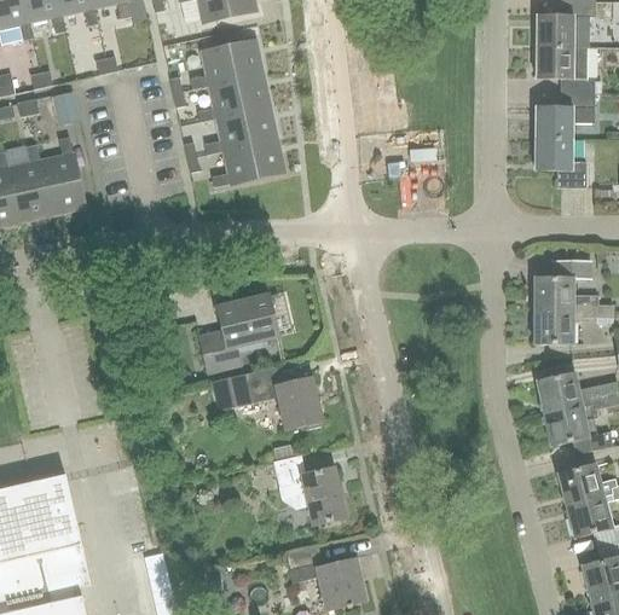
[(33,38),(29,21),(24,0),(0,0),(0,27),(18,23),(22,40),(33,38)]
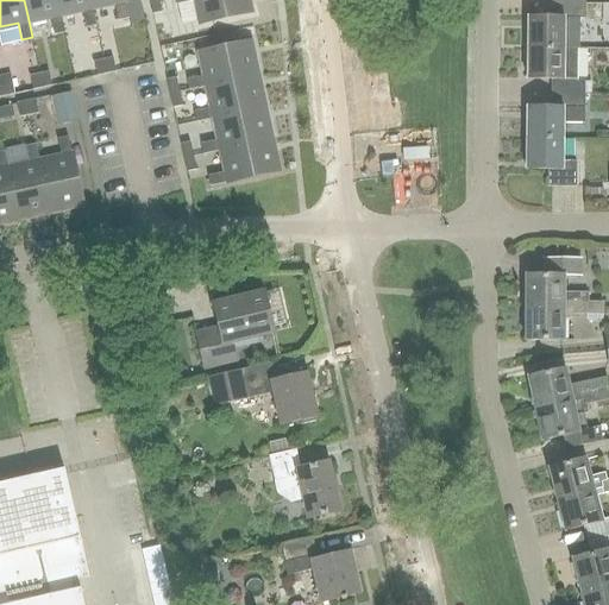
[(24,0),(29,20),(50,16),(54,32),(64,30),(61,13),(57,0),(24,0)]
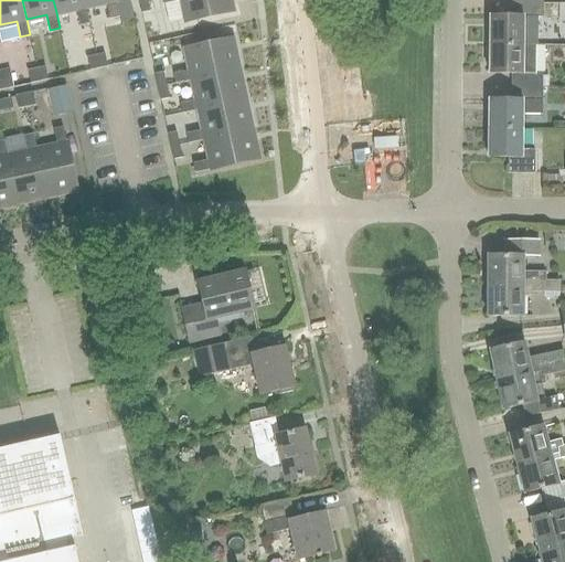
[(53,0),(56,12),(76,8),(80,23),(89,21),(86,6),(84,0),(53,0)]
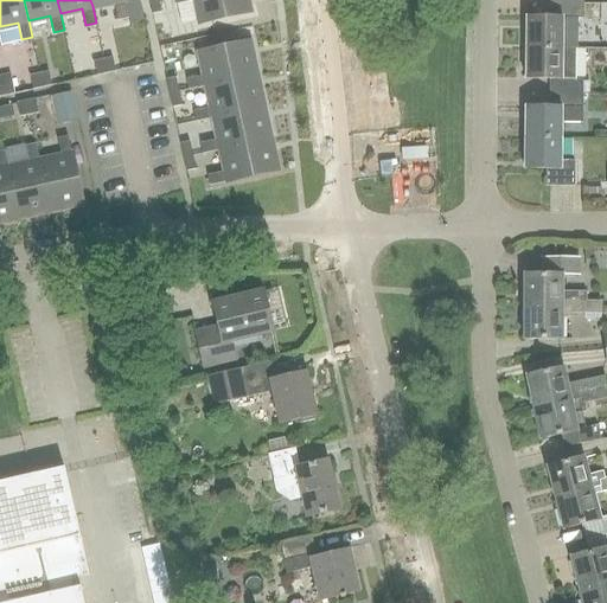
[(90,0),(93,6),(114,1),(117,18),(128,15),(125,0),(90,0)]
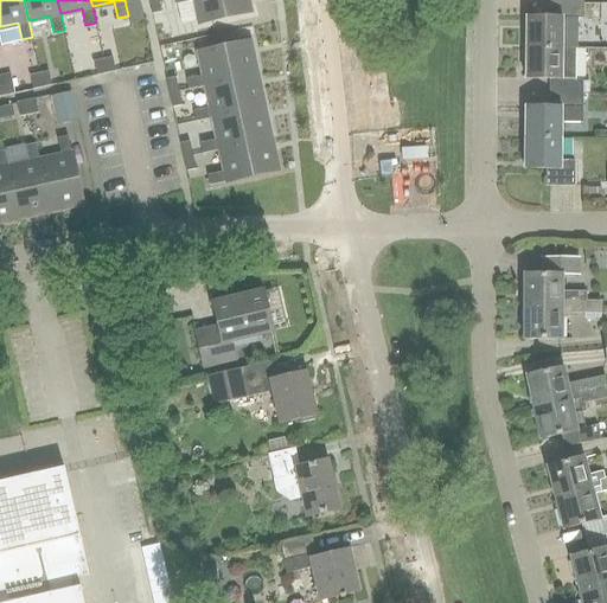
[(160,10),(158,0),(149,0),(151,11),(160,10)]
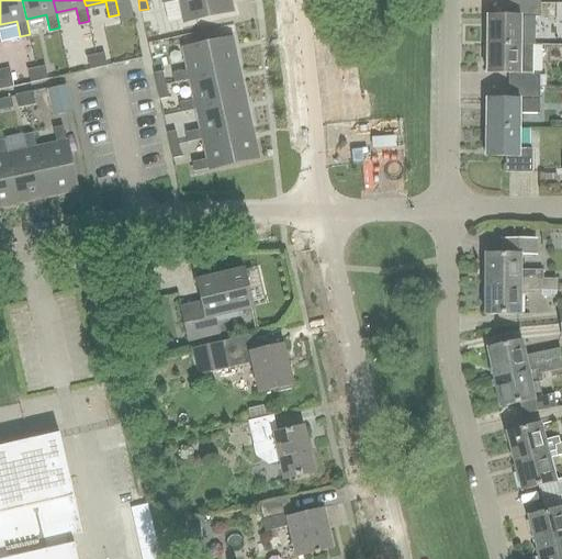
[(163,0),(164,1),(169,0),(179,0),(183,19),(232,9),(229,0),(163,0)]
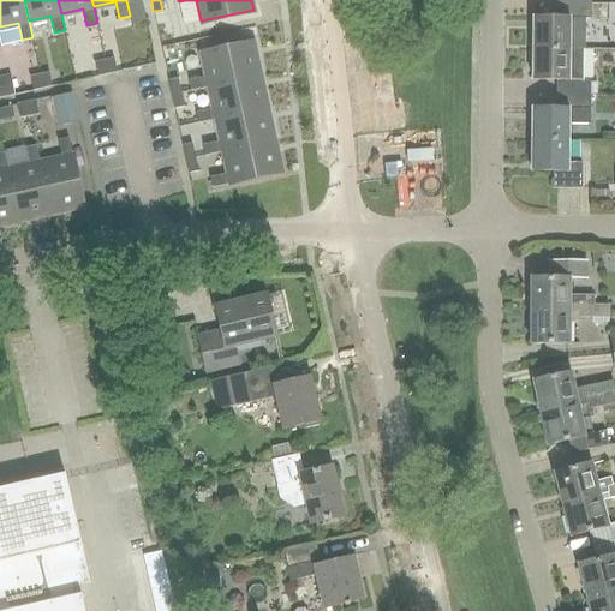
[(590,19),(590,3),(556,3),(555,17),(532,17),(532,48),(567,48),(567,46),(567,30),(585,31),(585,19),(590,19)]
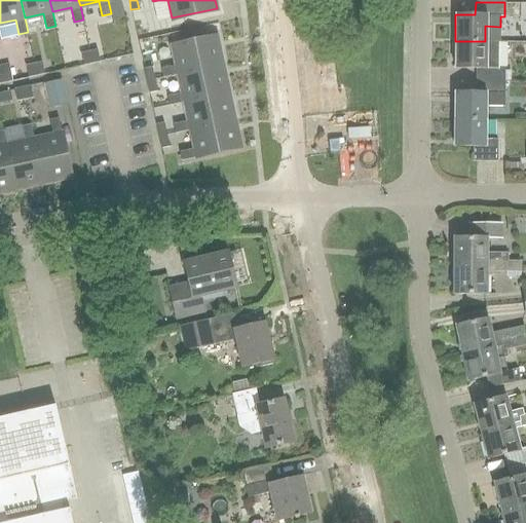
[(162,76),(177,72),(223,63),(216,34),(171,43),(176,64),(160,67),(162,76)]
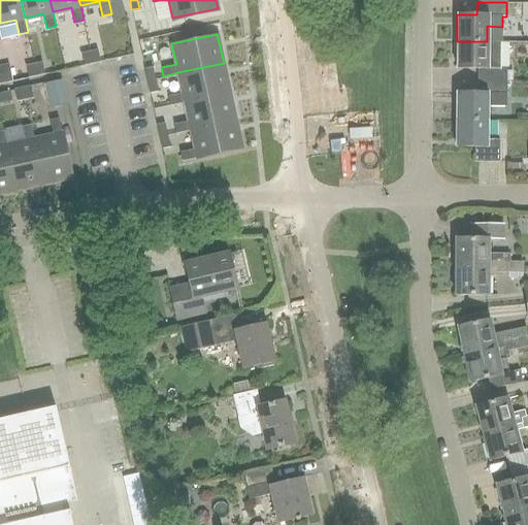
[(487,41),(457,41),(457,68),(476,68),(476,79),(505,80),(505,67),(501,67),(501,40),(487,39),(487,41)]
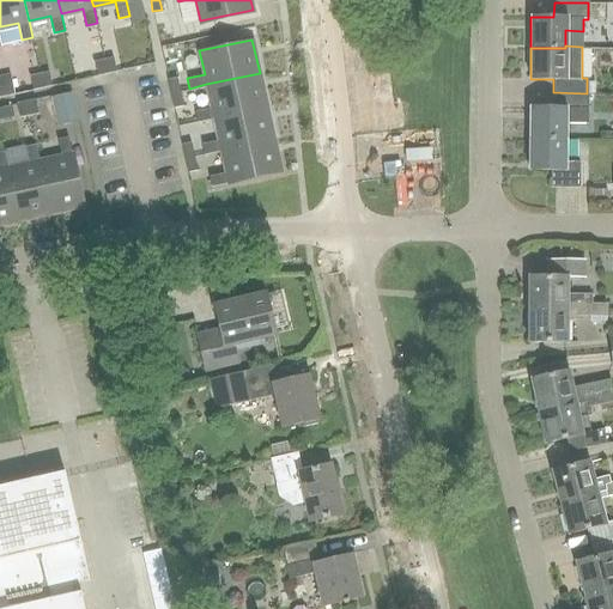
[(113,55),(103,58),(107,71),(116,69),(113,55)]
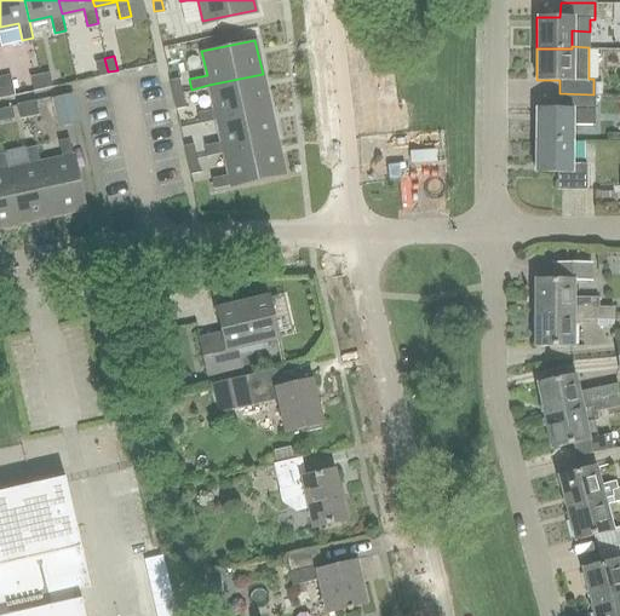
[(108,72),(104,58),(95,59),(98,74),(108,72)]
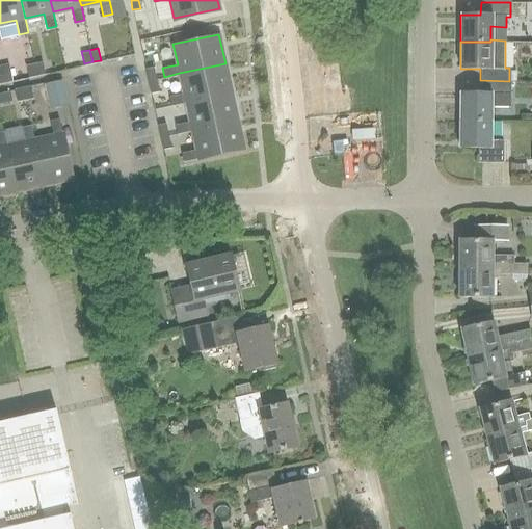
[(42,60),(33,62),(36,74),(45,73),(42,60)]
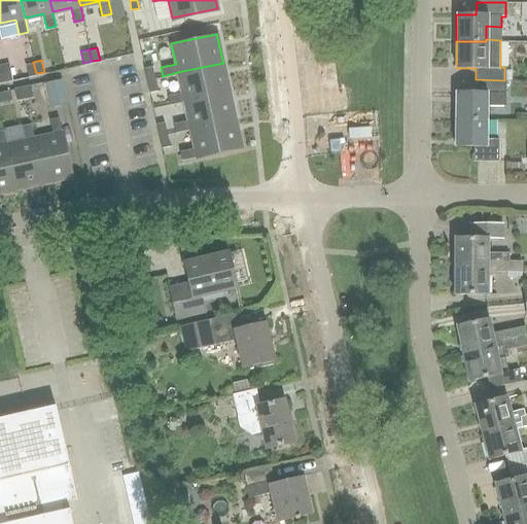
[(36,73),(33,62),(26,63),(28,75),(36,73)]
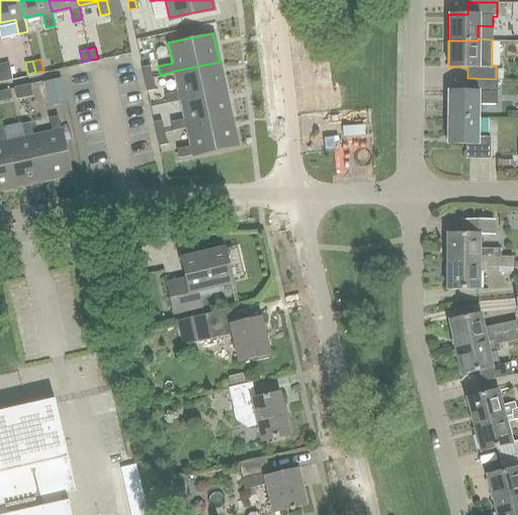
[(180,98),(226,89),(220,62),(174,71),(178,90),(164,93),(166,102),(180,98)]
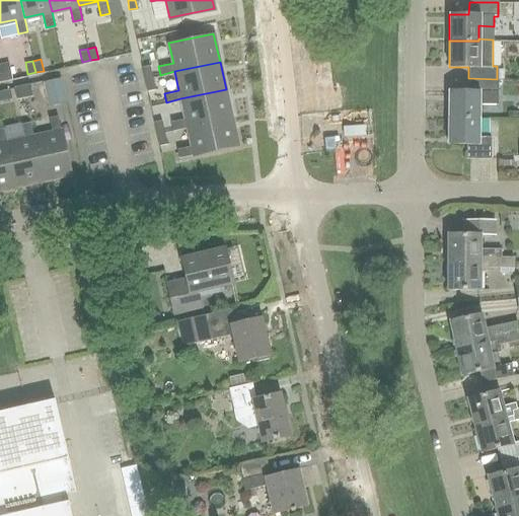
[(9,64),(0,65),(0,79),(12,77),(9,64)]
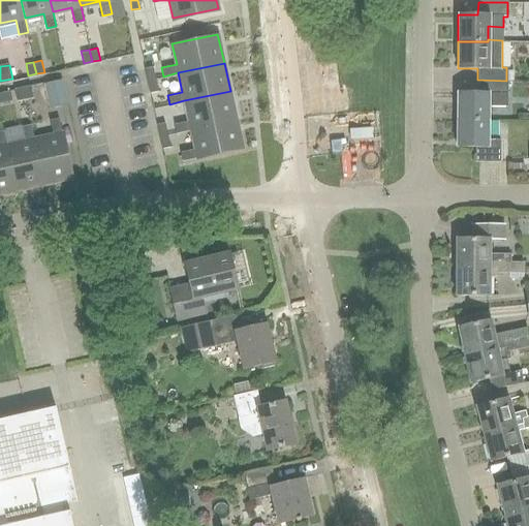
[(144,66),(147,79),(155,78),(152,65),(144,66)]
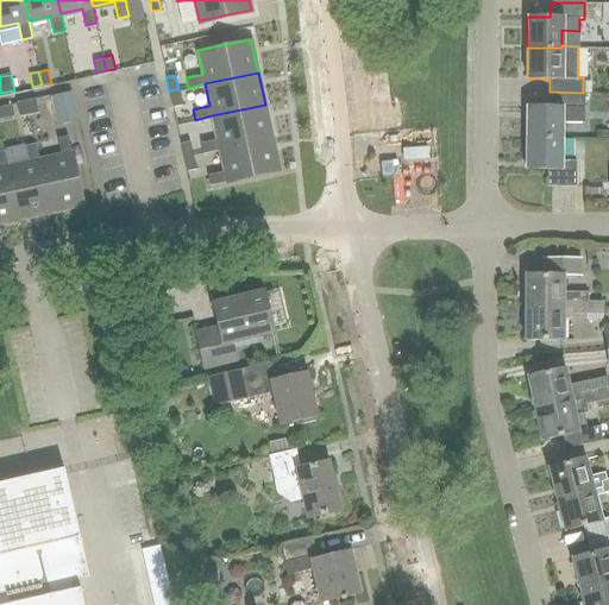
[(57,123),(76,118),(70,89),(51,94),(57,123)]
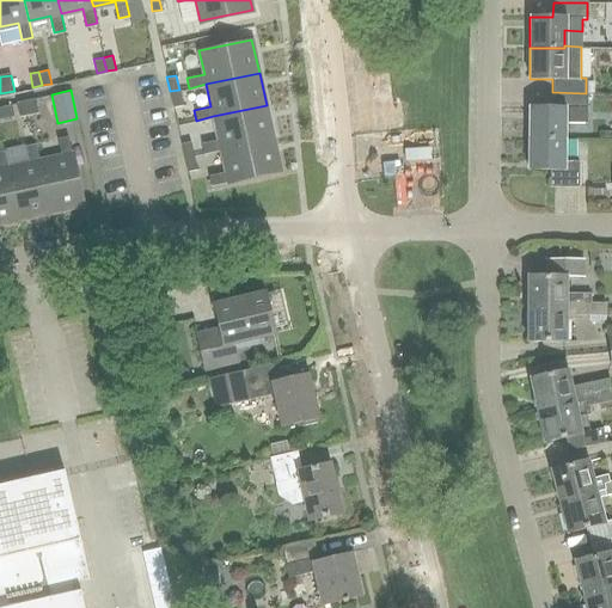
[(182,103),(179,90),(170,91),(173,105),(182,103)]
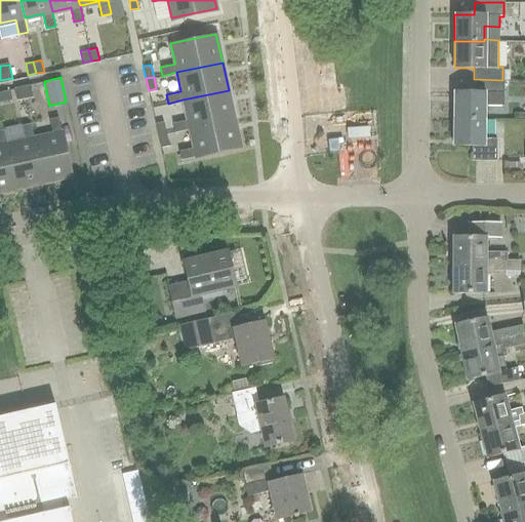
[(453,92),(453,118),(483,118),(484,104),(501,104),(501,93),(502,80),(474,79),(473,92),(453,92)]
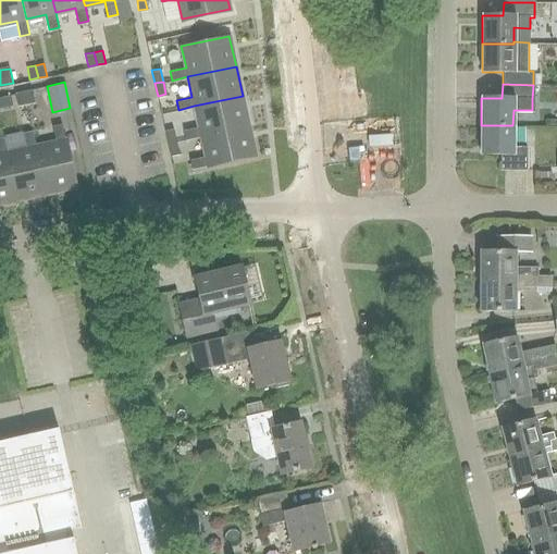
[(32,88),(23,89),(26,102),(35,101),(32,88)]
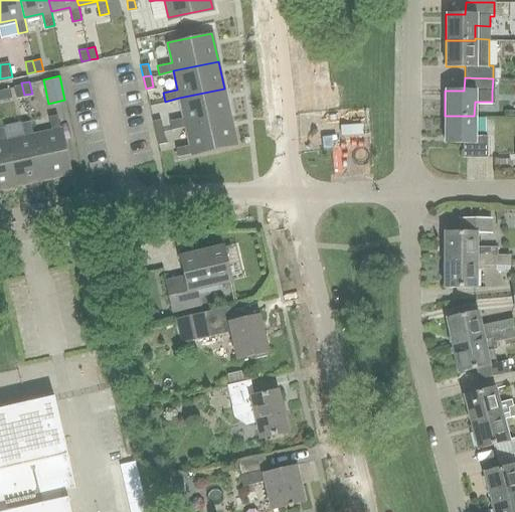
[(24,95),(21,82),(13,84),(16,97),(24,95)]
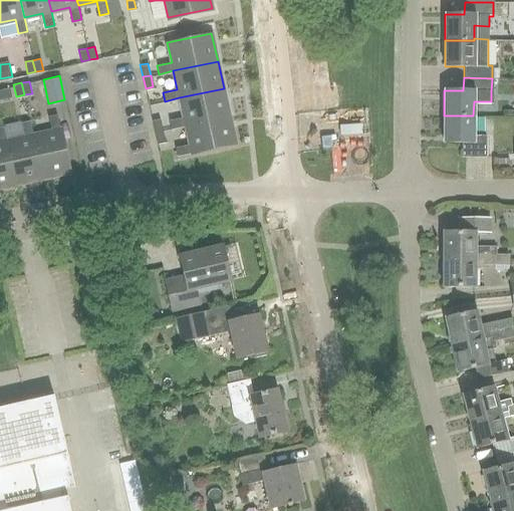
[(185,124),(229,115),(224,88),(179,97),(183,116),(169,119),(171,129),(185,124)]
